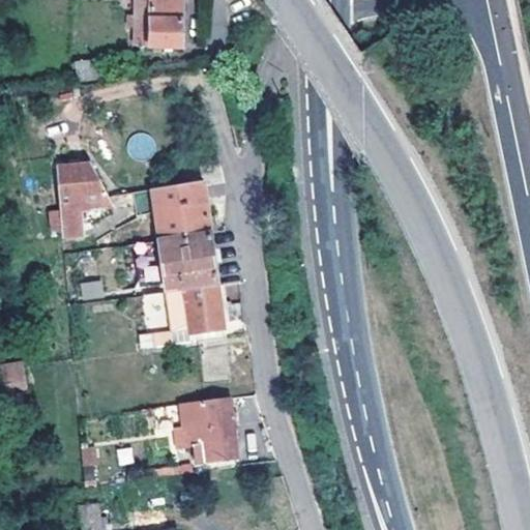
[(140,0),(139,43),(185,46),(186,0),(140,0)]
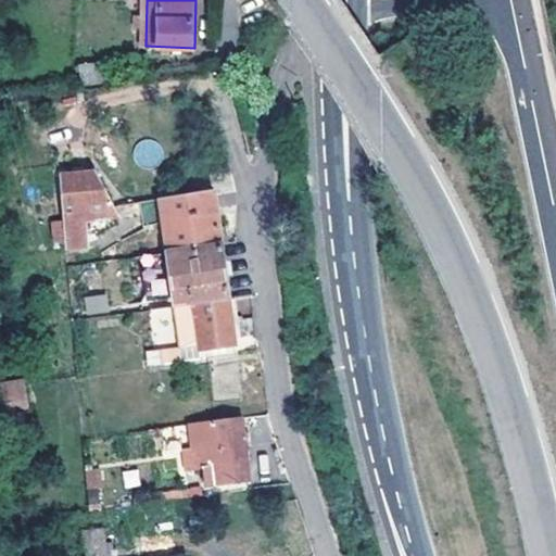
[(84,84),(115,79),(114,61),(81,65),(84,84)]
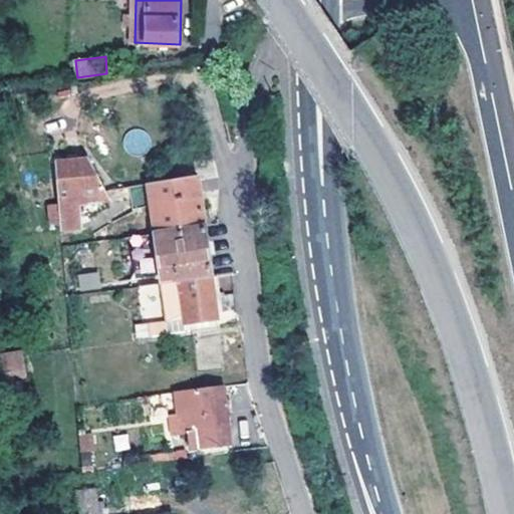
[(142,126),(120,137),(132,157),(152,146),(142,126)]
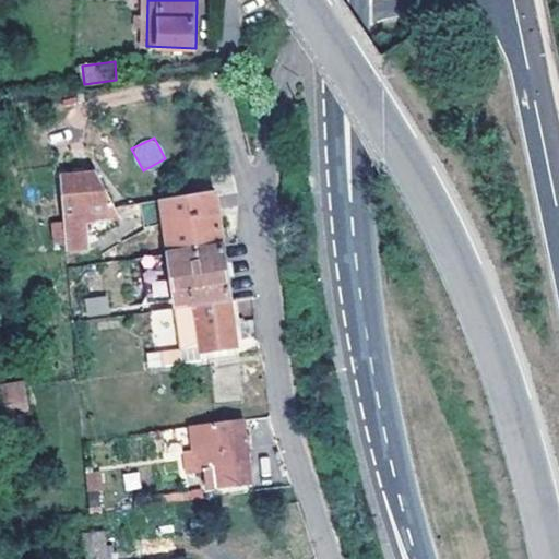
[(64,175),(94,171),(91,165),(63,169),(64,175)]
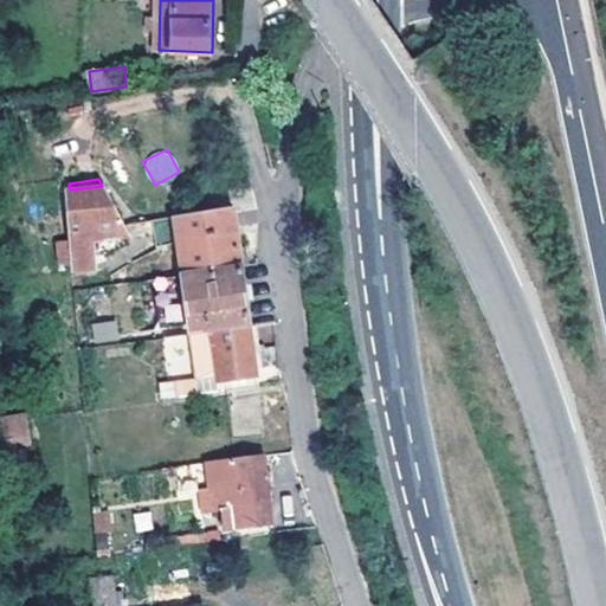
[(64,191),(72,269),(101,263),(101,252),(127,230),(126,224),(102,186),(70,189),(64,191)]
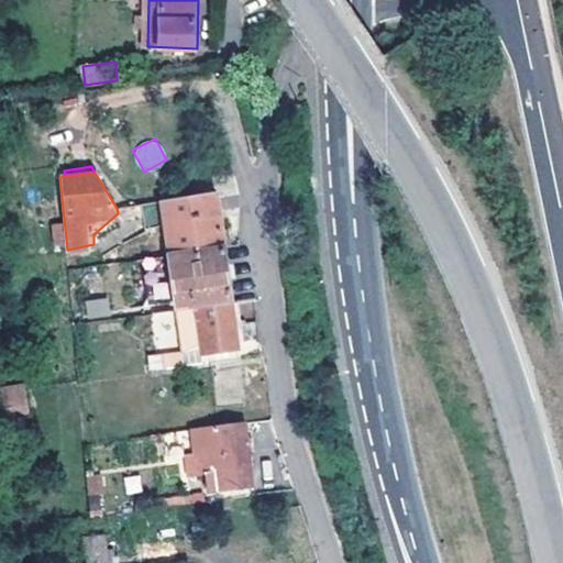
[(164,200),(172,254),(225,246),(218,191),(164,200)]
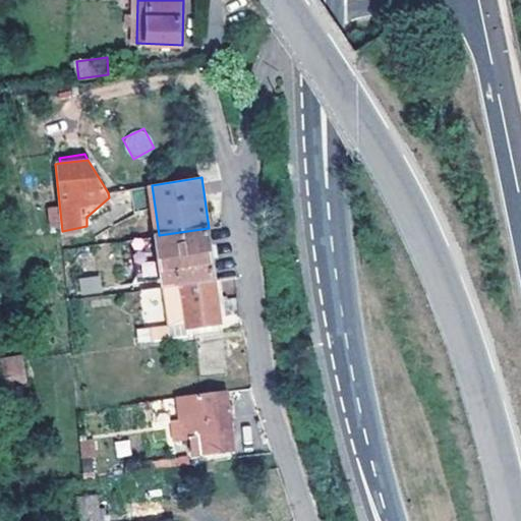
[(159,235),(133,238),(140,283),(166,280),(167,284),(217,278),(210,229),(209,228),(159,235)]
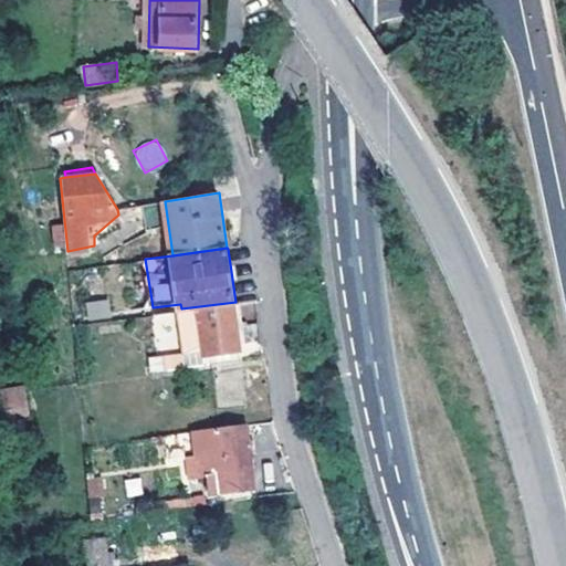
[(87,321),(112,316),(108,299),(84,303),(87,321)]
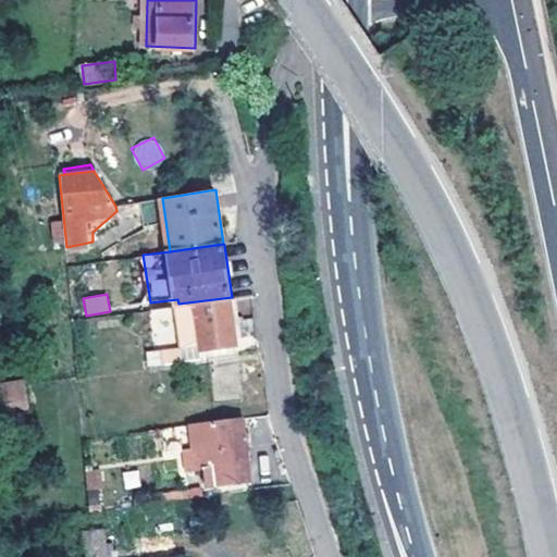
[(239,345),(233,300),(196,305),(201,337),(203,351),(239,345)]
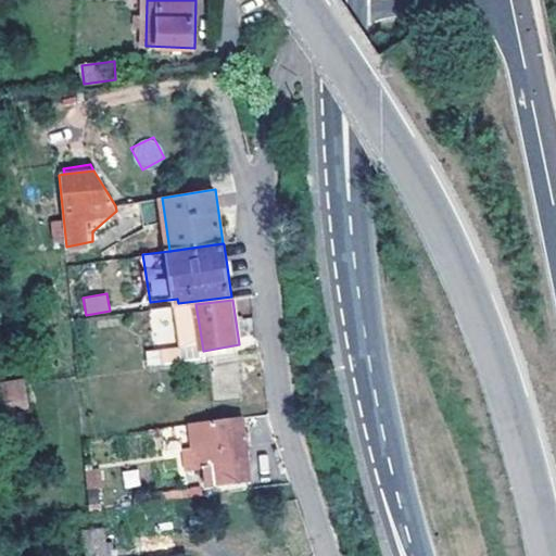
[(201,337),(196,304),(180,306),(186,339),(201,337)]
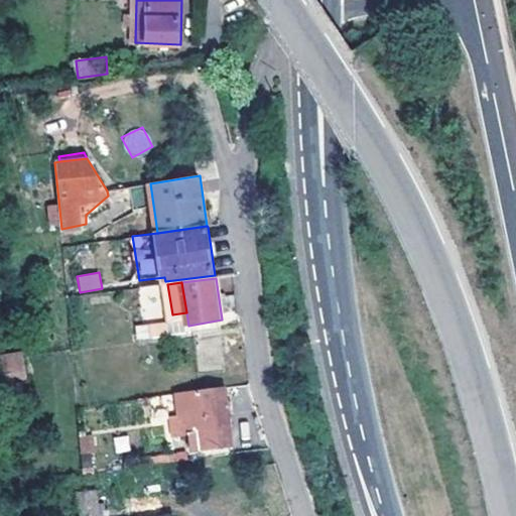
[(157,284),(139,286),(141,317),(159,316),(157,284)]
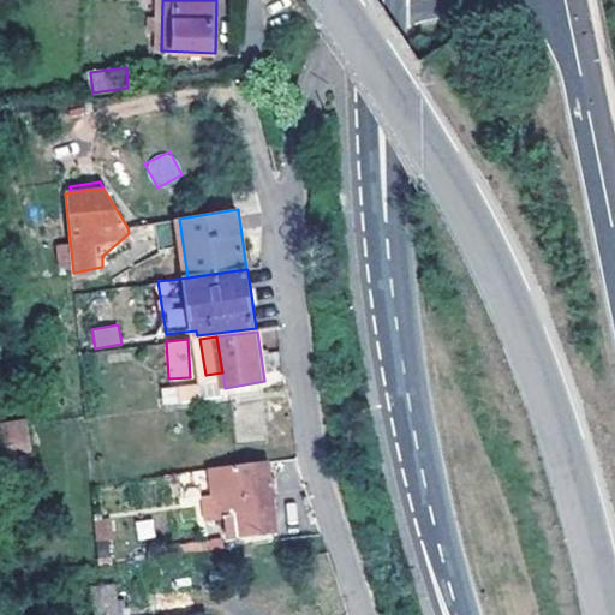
[(184,400),(212,396),(209,382),(183,386),(184,400)]
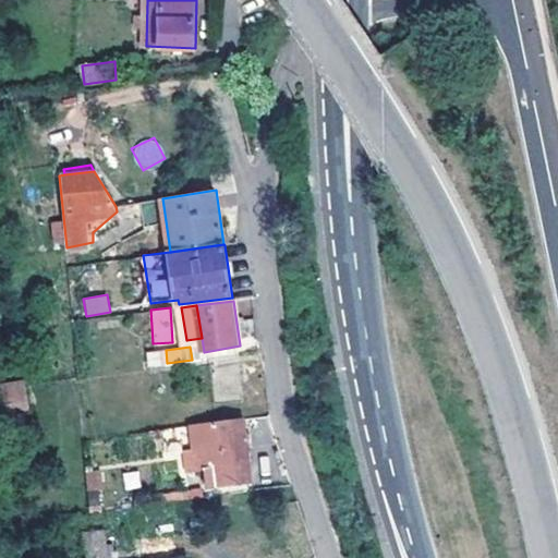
[(0,420),(29,415),(25,386),(0,388),(0,420)]
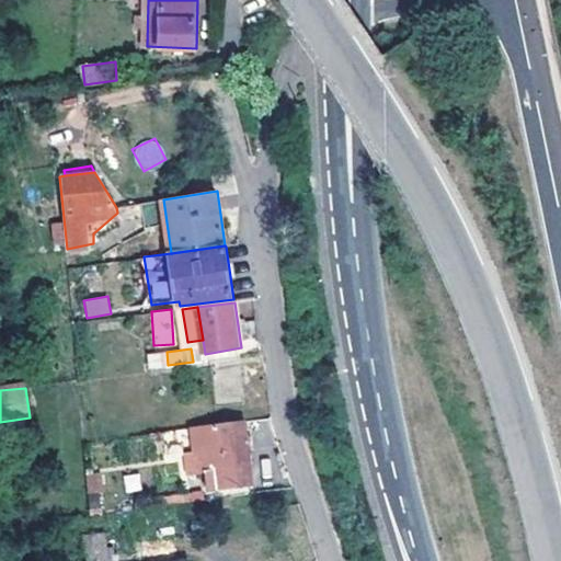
[(212,489),(254,484),(252,466),(251,457),(248,421),(182,430),(191,447),(205,446),(212,489)]
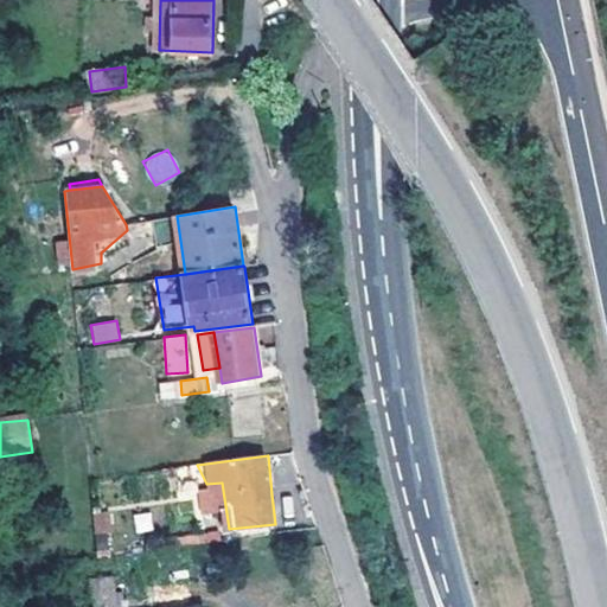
[(273,504),(281,503),(280,493),(272,494),(273,504)]
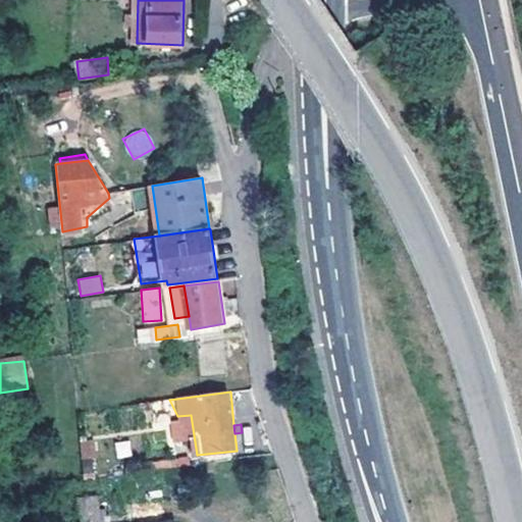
[(93,439),(80,440),(83,477),(96,476),(93,439)]
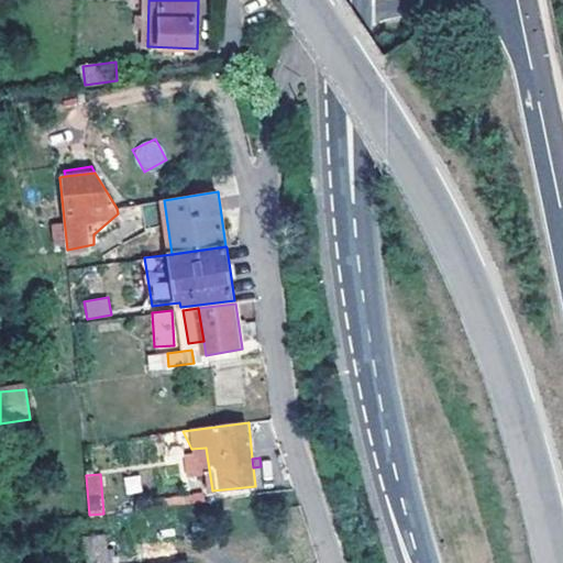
[(85,562),(110,562),(108,533),(83,536),(85,562)]
